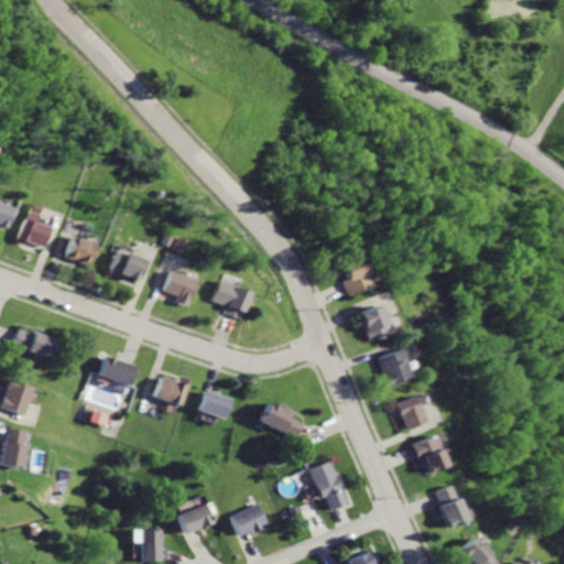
[(22,210),(13,238),(38,246),(44,227),(29,223),(31,213),(22,210)]
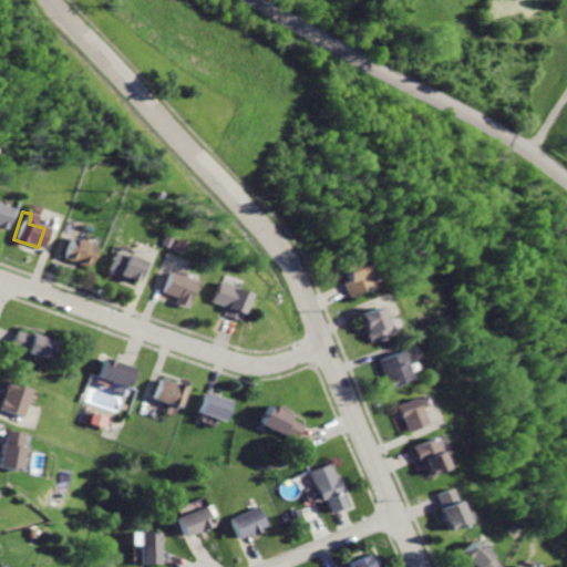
[(69,237),(62,257),(86,266),(93,246),(69,237)]
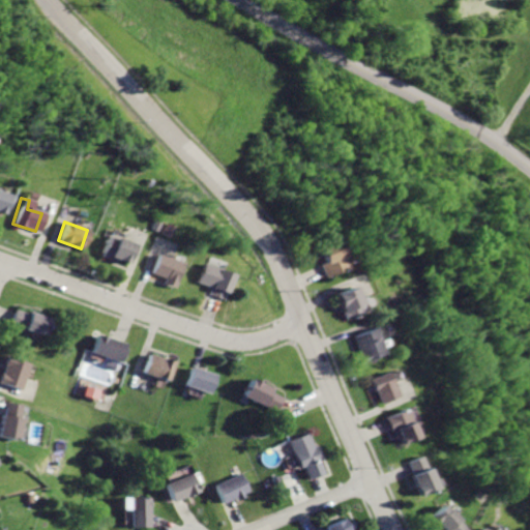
[(107,234),(99,254),(114,260),(115,257),(126,261),(133,244),(107,234)]
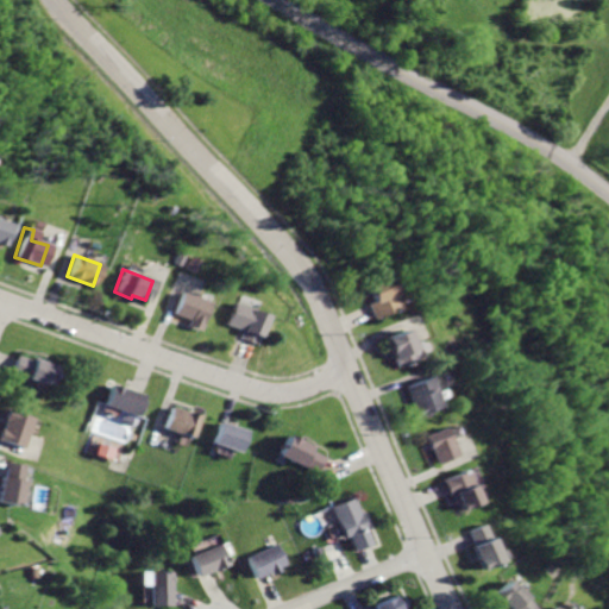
[(377,276),(360,283),(366,297),(362,300),(370,316),(391,306),(377,276)]
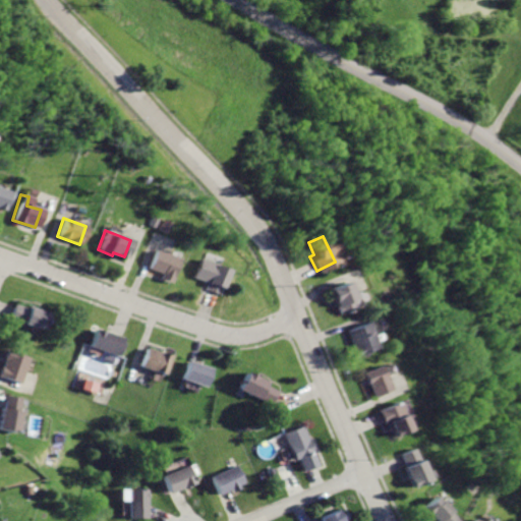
[(155,249),(148,267),(172,276),(179,257),(155,249)]
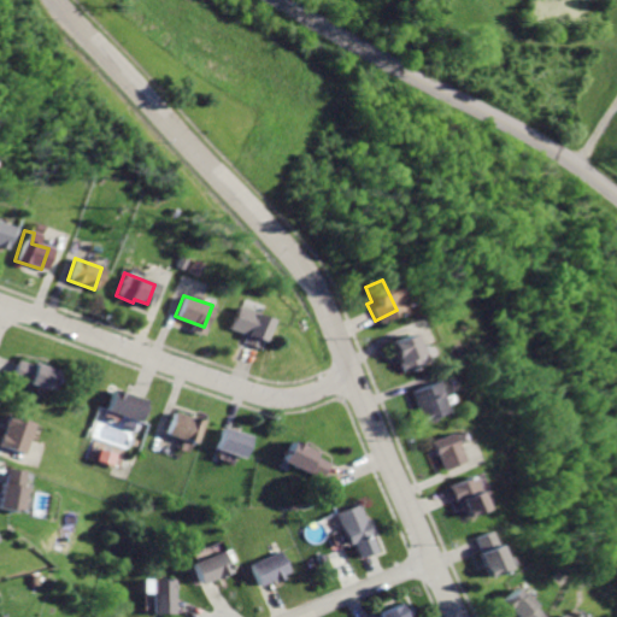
[(235,306),(228,328),(242,333),(240,341),(258,347),(269,317),(235,306)]
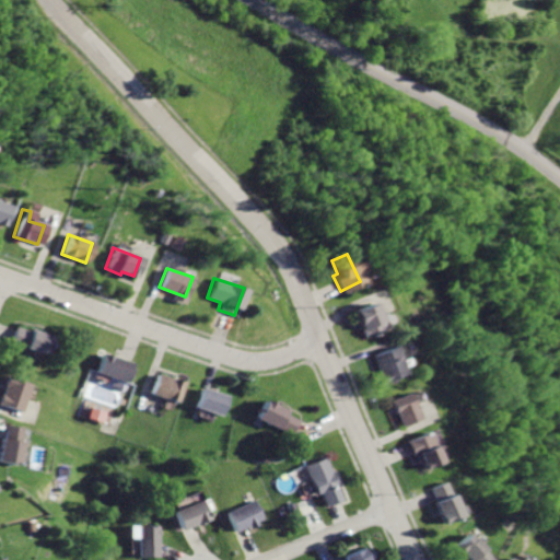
[(366,302),(348,311),(361,339),(380,330),(366,302)]
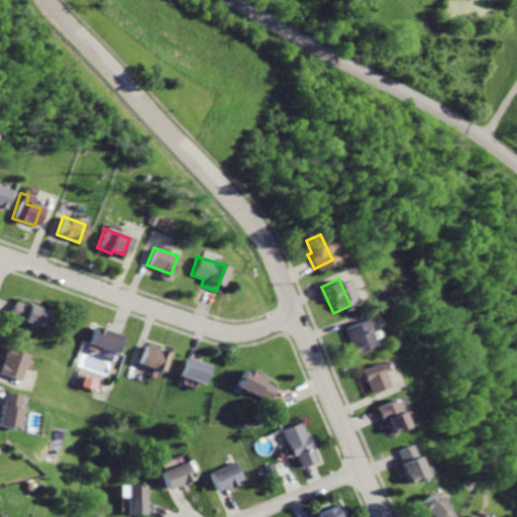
[(15,299),(10,315),(43,325),(48,310),(15,299)]
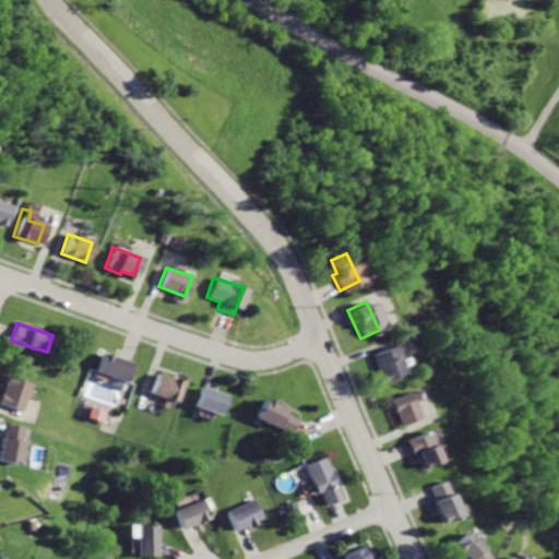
[(389,346),(368,355),(380,382),(401,373),(389,346)]
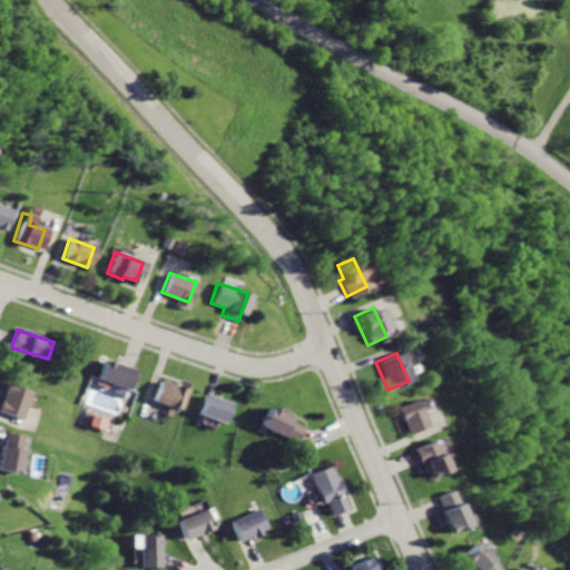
[(107,359),(100,377),(130,389),(137,370),(107,359)]
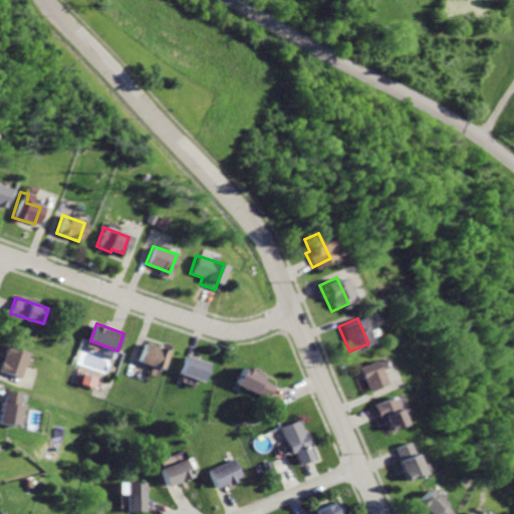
[(147,342),(141,361),(166,369),(172,351),(147,342)]
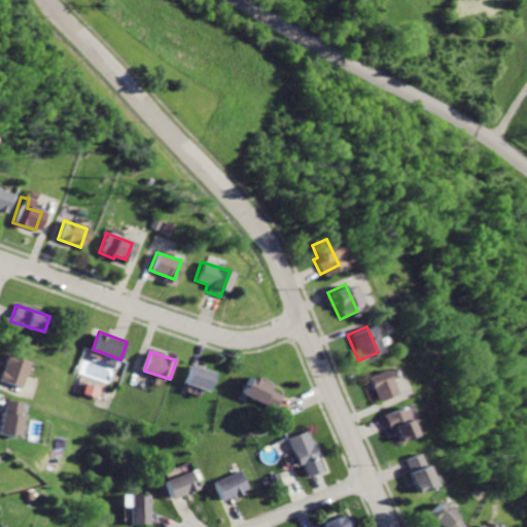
[(8,353),(0,377),(0,380),(20,388),(29,361),(8,353)]
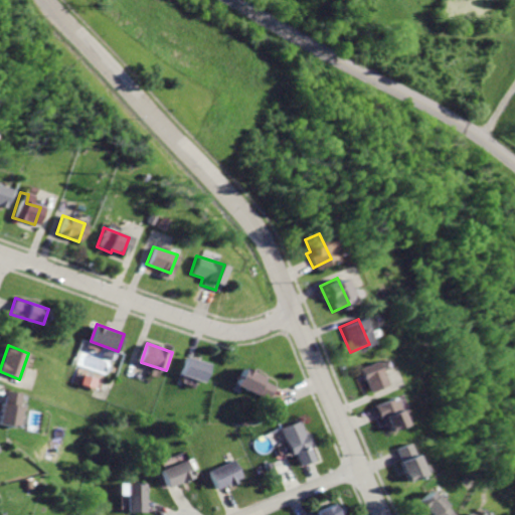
[(188,356),(182,375),(206,382),(211,364),(188,356)]
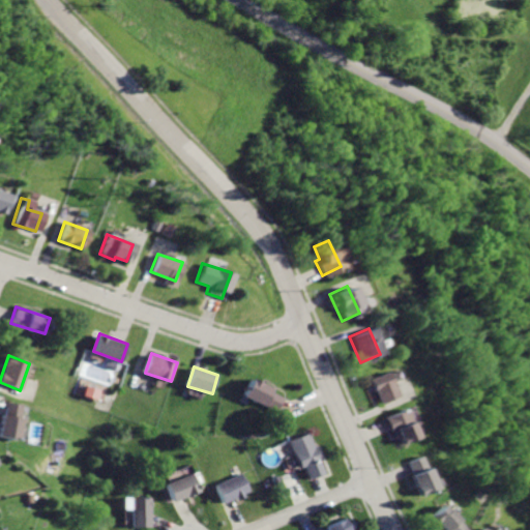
[(386,372),(366,381),(378,405),(396,396),(386,372)]
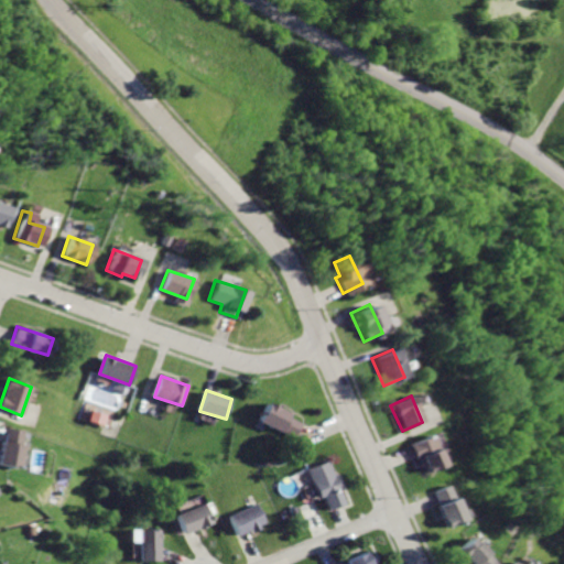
[(269,402),(261,419),(292,433),(297,421),(288,415),(290,412),(269,402)]
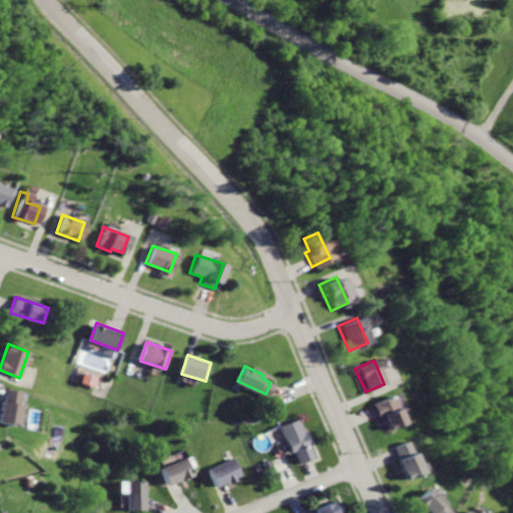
[(3,389),(0,405),(0,422),(15,425),(21,392),(3,389)]
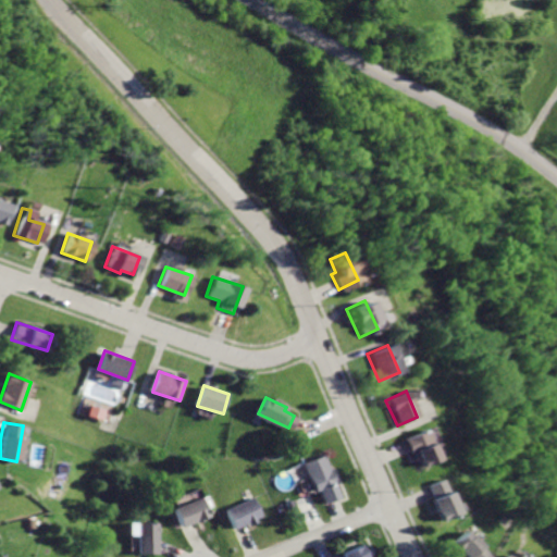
[(425,428),(403,437),(408,450),(411,449),(419,468),(440,459),(425,428)]
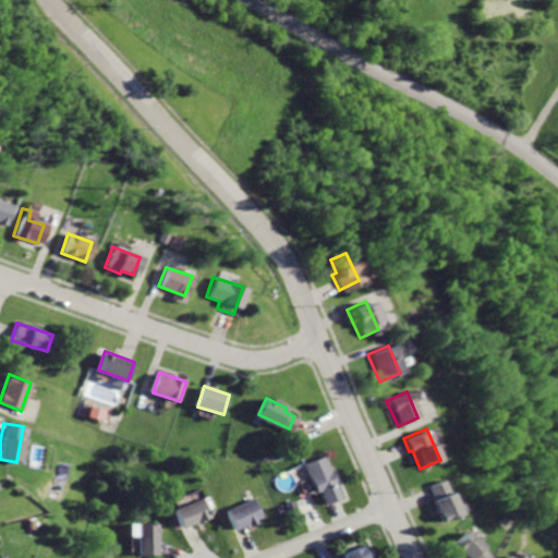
[(324,457),(305,465),(317,493),(320,490),(326,504),(342,496),(324,457)]
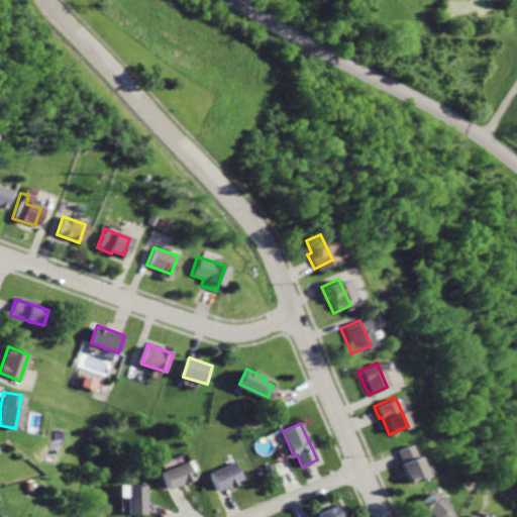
[(410,444),(395,450),(400,461),(398,462),(407,483),(424,475),(410,444)]
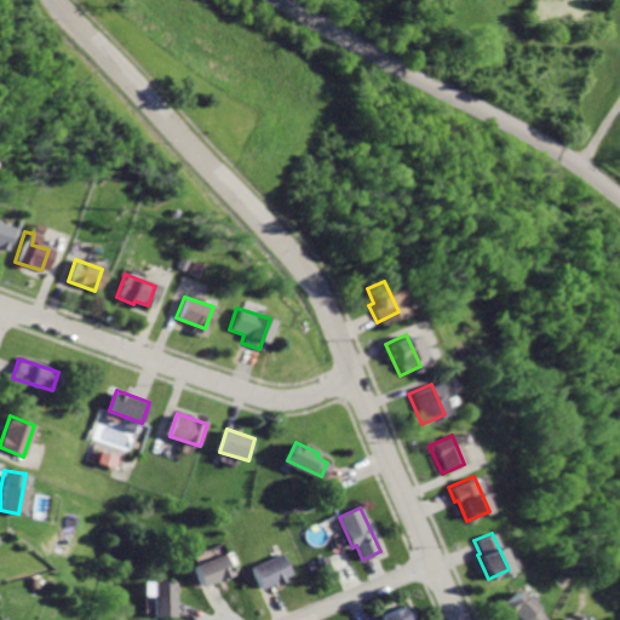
[(252,566),(262,586),(276,579),(279,583),(286,579),(285,575),(293,572),(283,551),(252,566)]
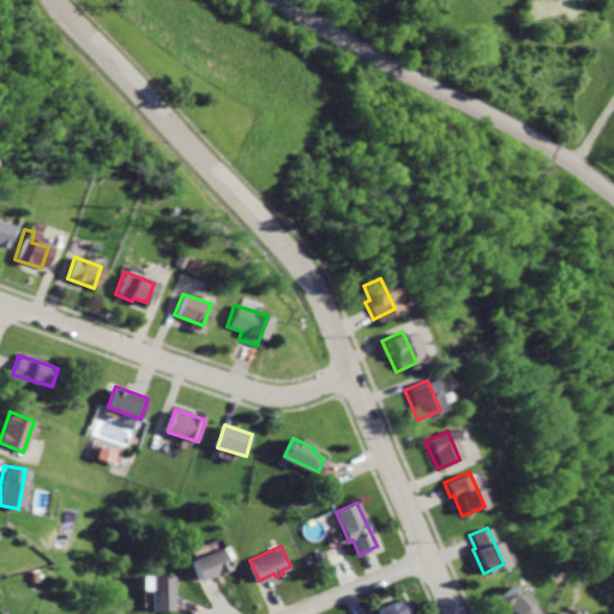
[(224,547),(194,559),(203,579),(233,567),(224,547)]
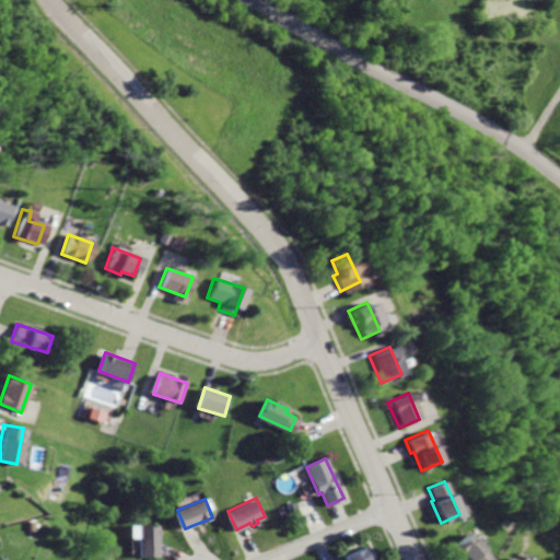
[(140,525),(139,556),(160,556),(160,526),(140,525)]
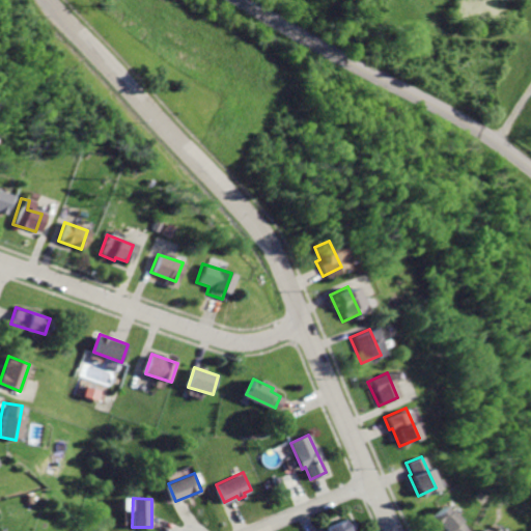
[(443,505),(428,518),(440,530),(464,530),(466,530),(443,505)]
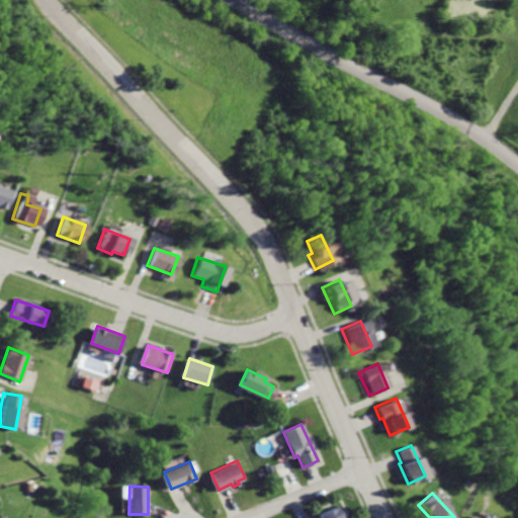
[(334,505),(316,513),(318,517),(343,517),(342,514),(339,515),(334,505)]
